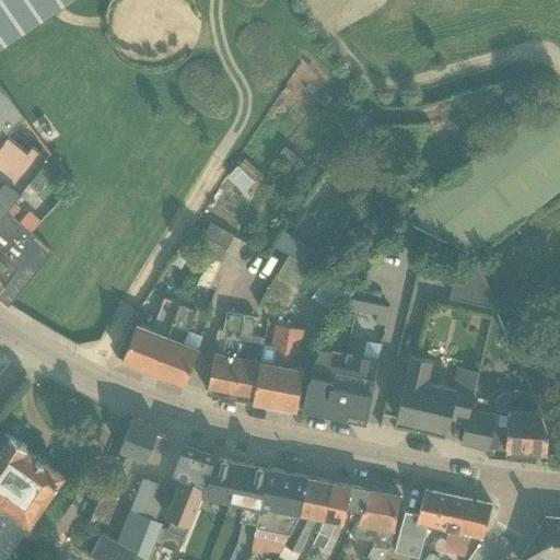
[(0,0),(0,49),(72,0),(0,0)]
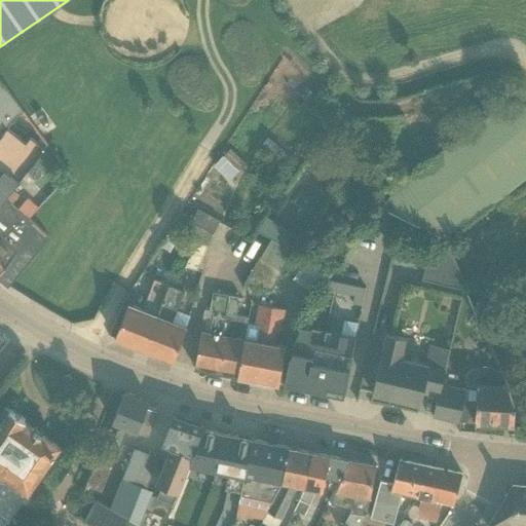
[(0,136),(6,129),(23,112),(0,81),(0,136)]
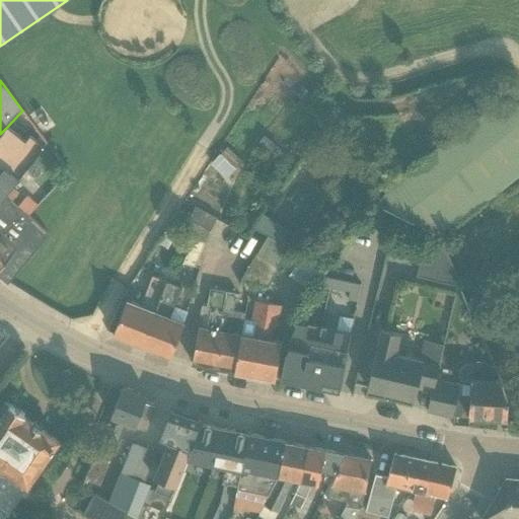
[(6,128),(0,134),(0,201),(11,188),(44,148),(29,137),(24,142),(6,128)]
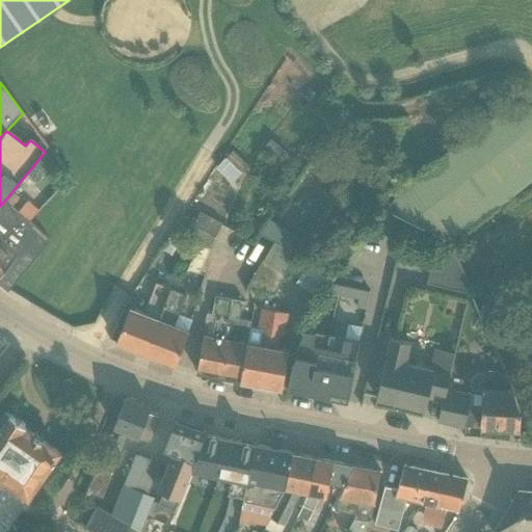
[(270,138),(261,151),(278,164),(288,153),(270,138)]
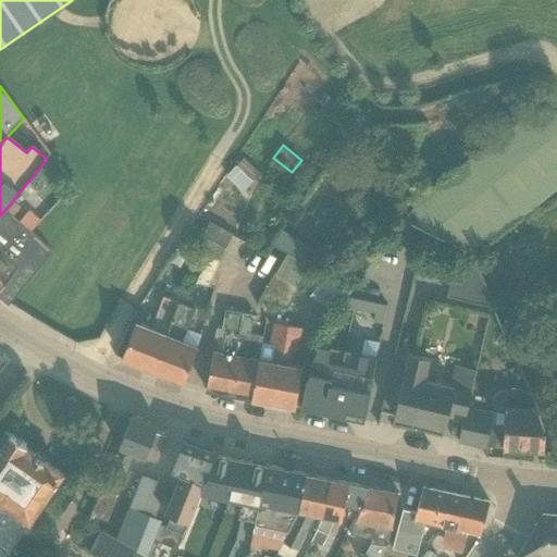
[(235,166),(252,182),(260,173),(243,159),(235,166)]
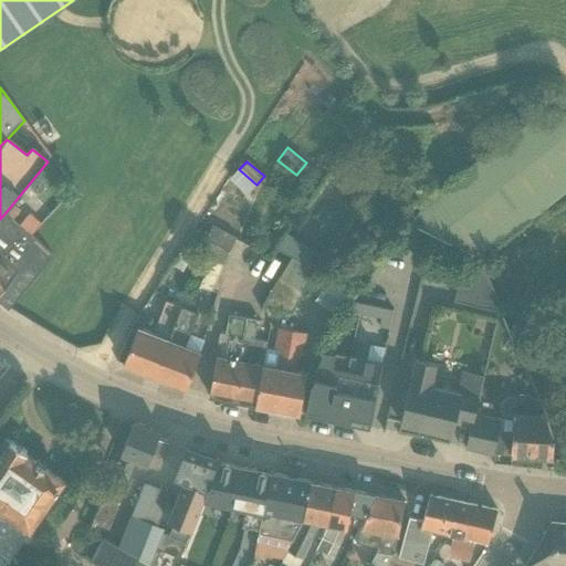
[(377,168),(370,180),(385,191),(392,180),(377,168)]
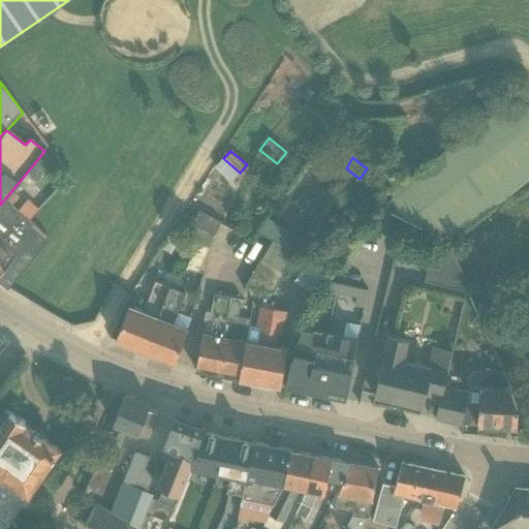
[(0,282),(10,289),(50,241),(24,222),(36,209),(27,199),(17,211),(10,206),(18,197),(11,191),(0,205),(0,282)]
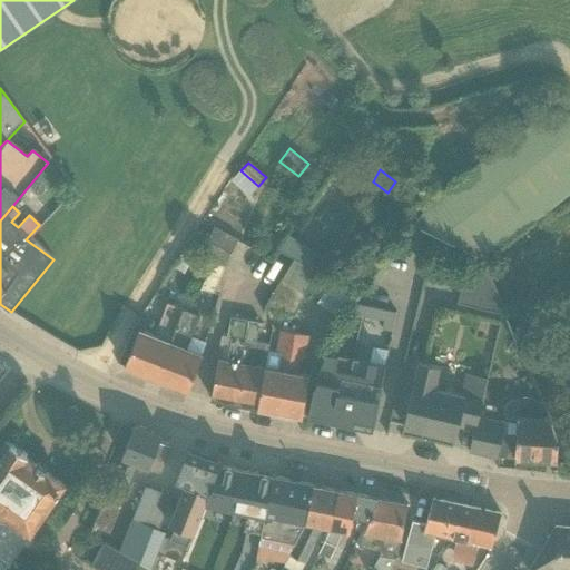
[(207,242),(231,253),(237,239),(214,227),(207,242)]
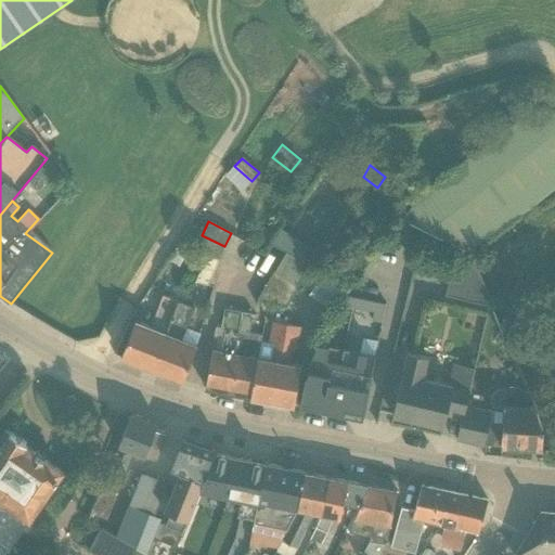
[(178,267),(201,231),(190,224),(168,260),(178,267)]
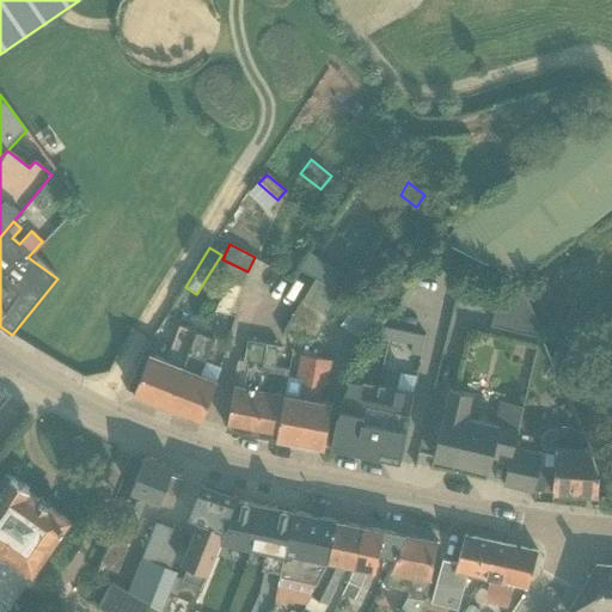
[(215,311),(228,314),(240,287),(248,271),(222,259),(215,273),(227,280),(215,311)]
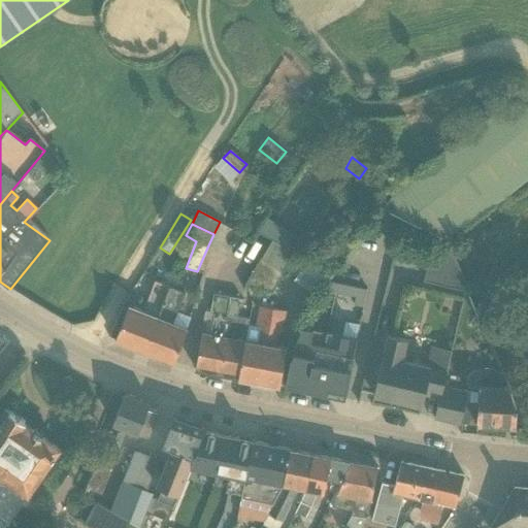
[(262,259),(283,271),(293,254),(272,240),(262,259)]
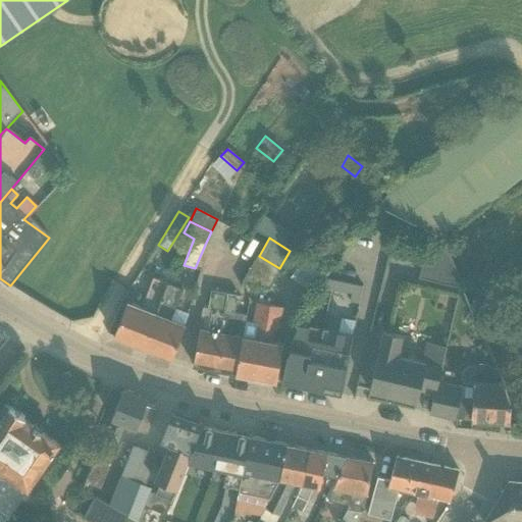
[(418,278),(463,289),(446,246),(427,242),(418,278)]
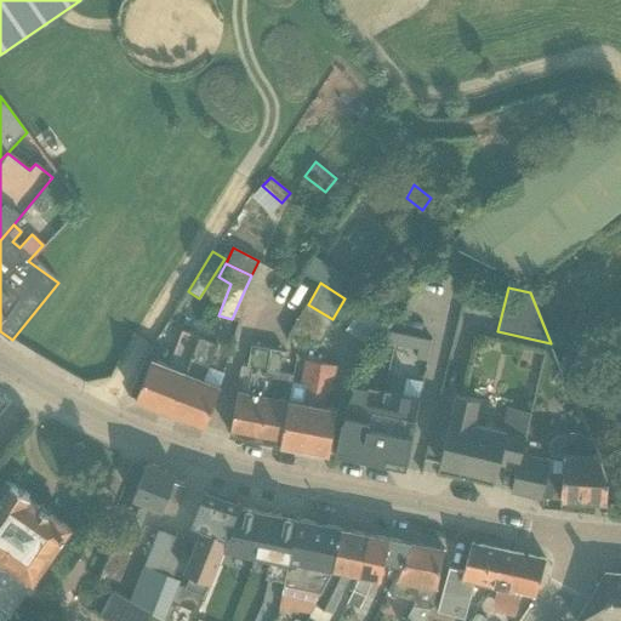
[(346,329),(374,349),(380,340),(387,330),(393,322),(365,302),(346,329)]
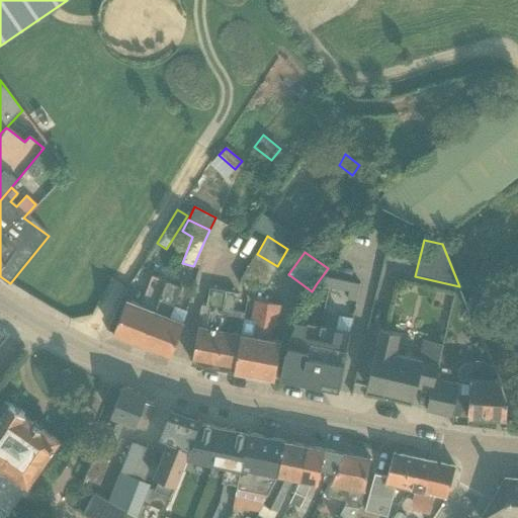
[(239,281),(265,285),(277,266),(257,254),(256,253),(239,281)]
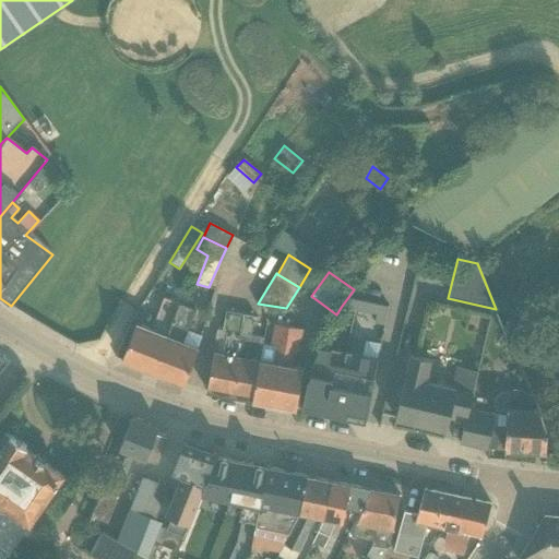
[(179,304),(187,306),(192,295),(176,288),(171,300),(164,297),(152,329),(135,322),(121,360),(149,371),(179,304)]
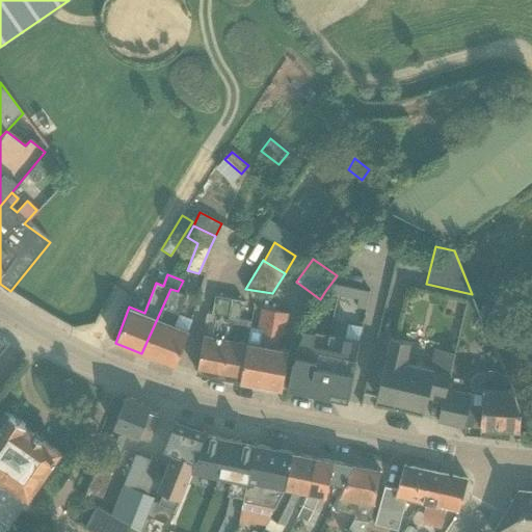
[(331,283),(325,291),(357,298),(356,306),(365,308),(368,291),(331,283)]
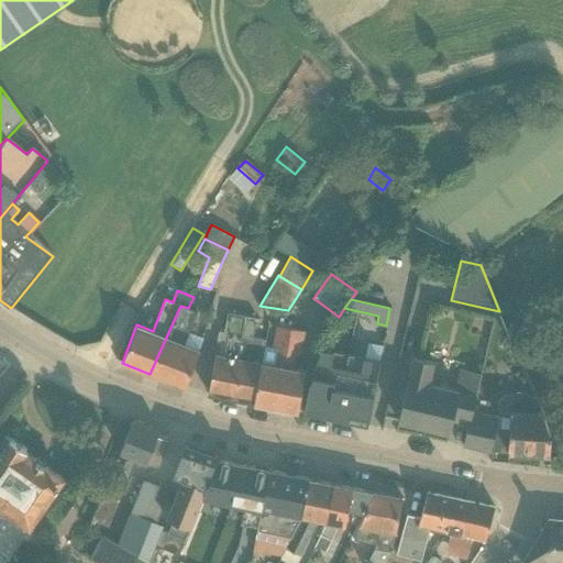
[(180,306),(150,374),(184,387),(199,350),(184,343),(197,311),(188,308),(180,306)]
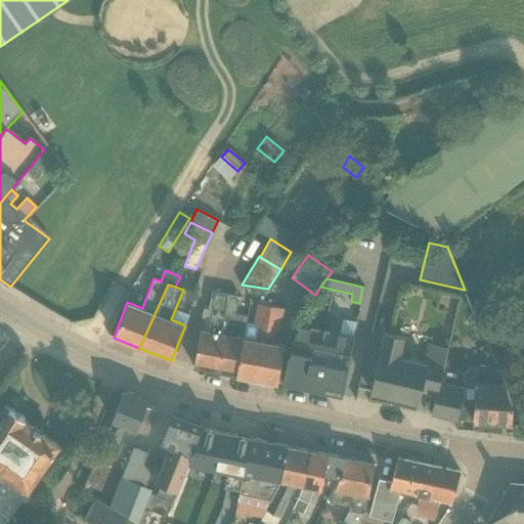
[(193,367),(235,376),(246,323),(247,316),(235,314),(237,296),(211,292),(208,310),(212,310),(209,331),(201,329),(193,367)]
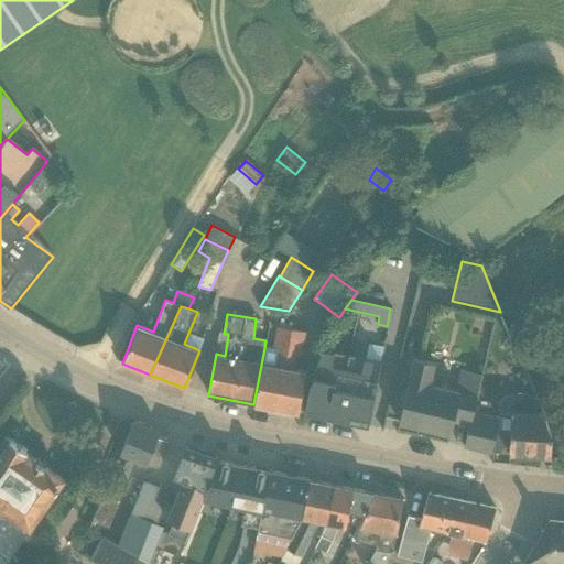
[(253,404),(277,409),(291,329),(277,327),(272,349),(264,348),(253,404)]
